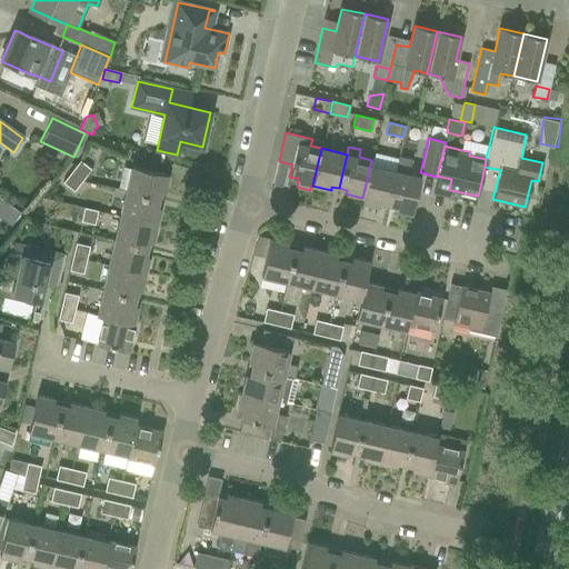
[(398,157),(395,171),(387,205),(395,207),(393,210),(411,215),(420,178),(408,175),(411,159),(398,157)]
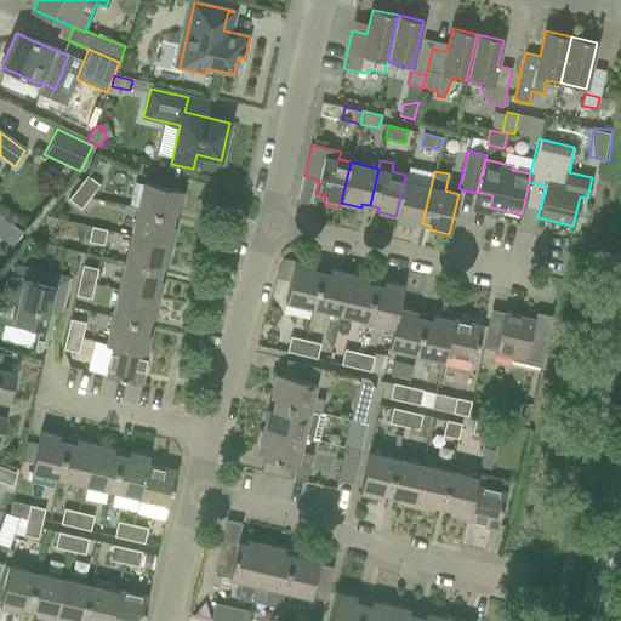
[(89,175),(79,187),(91,197),(100,184),(89,175)]
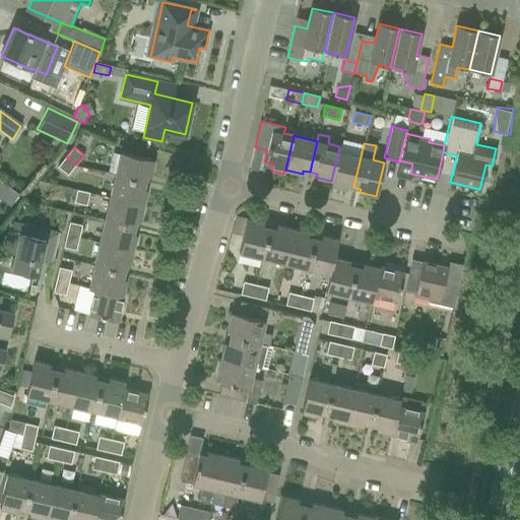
[(339,146),(331,181),(330,185),(346,189),(347,186),(353,187),(361,156),(338,151),(340,146),(339,146)]
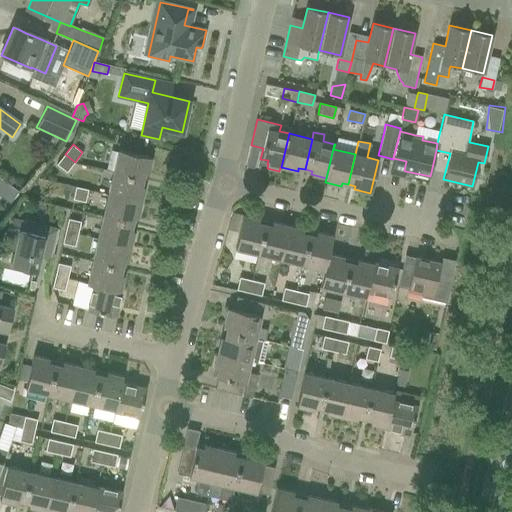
[(152,157),(119,149),(114,172),(143,179),(144,172),(148,173),(152,157)]
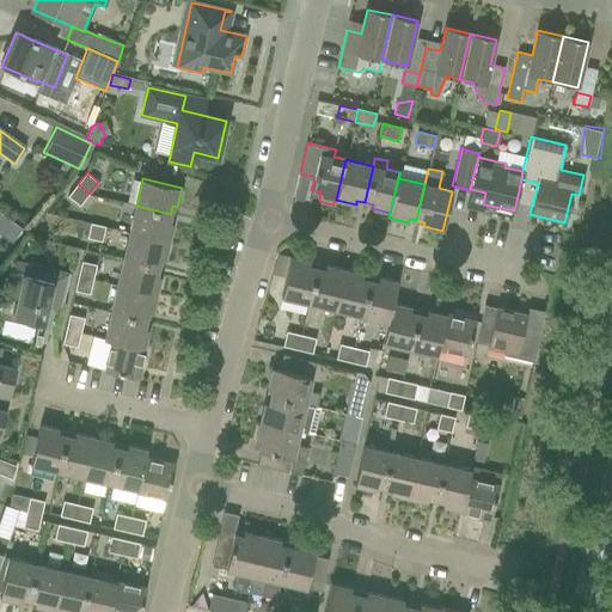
[(90,194),(78,184),(69,196),(80,204),(90,194)]
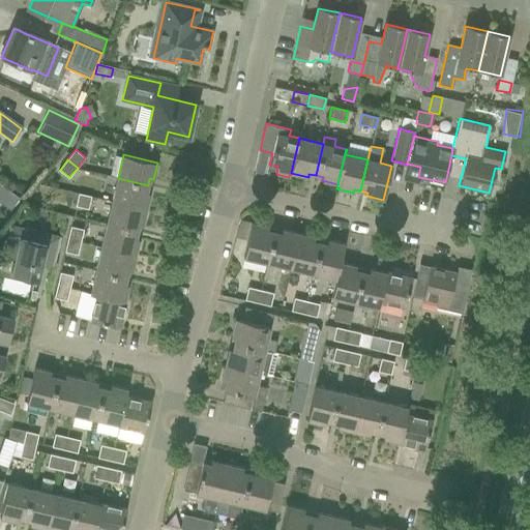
[(118,178),(112,201),(146,209),(150,193),(146,193),(148,185),(118,178)]
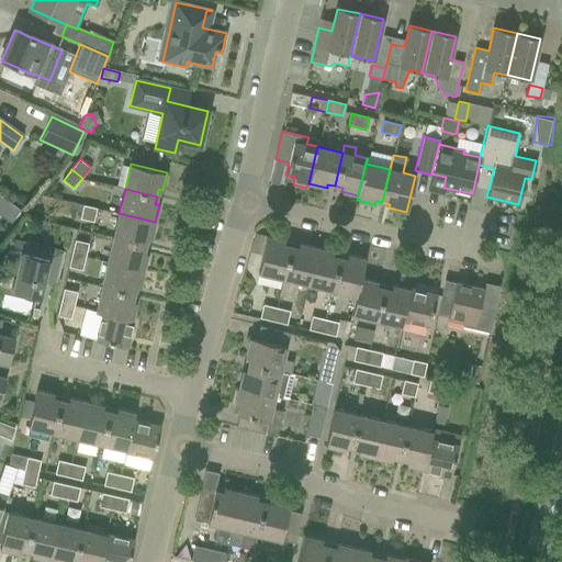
[(94,221),(97,209),(82,205),(80,217),(94,221)]
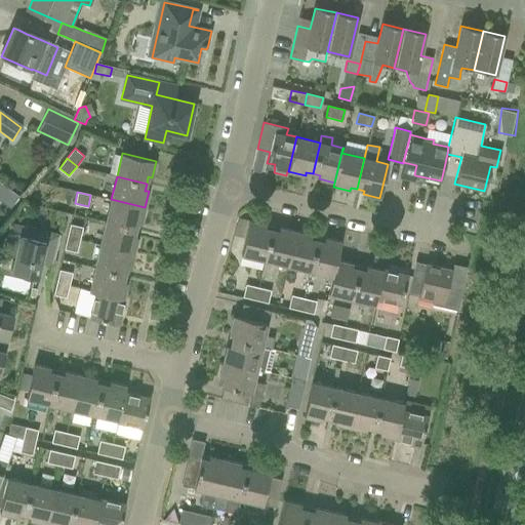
[(111,199),(106,221),(135,229),(137,221),(140,223),(145,207),(111,199)]
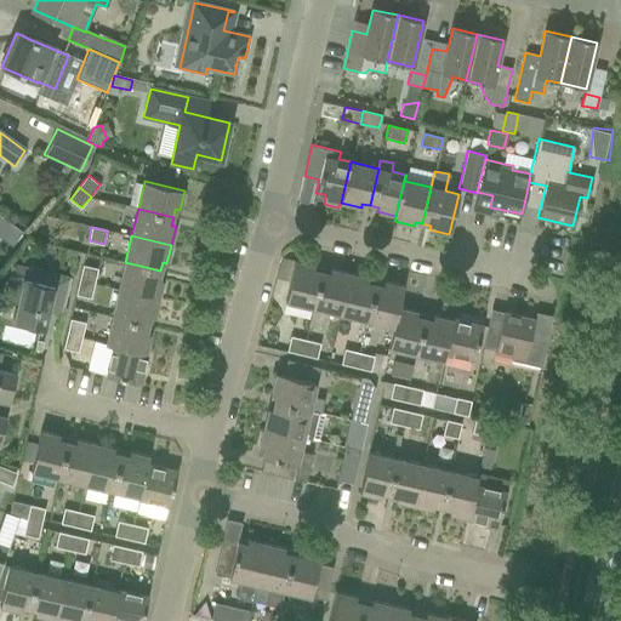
[(290,281),(285,302),(313,308),(322,272),(313,269),(314,266),(295,261),(290,281)]
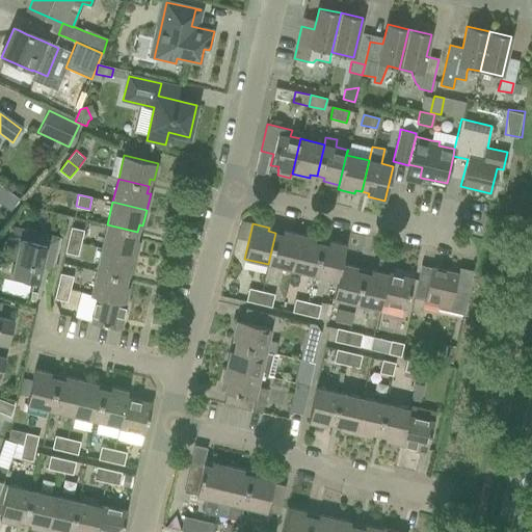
[(107,224),(102,249),(135,257),(139,240),(136,239),(137,232),(107,224)]
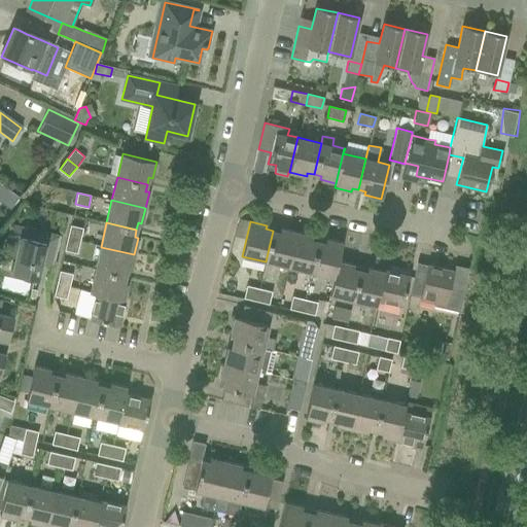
[(60,236),(45,233),(8,224),(2,257),(14,260),(11,274),(37,279),(40,264),(53,267),(55,261),(60,236)]
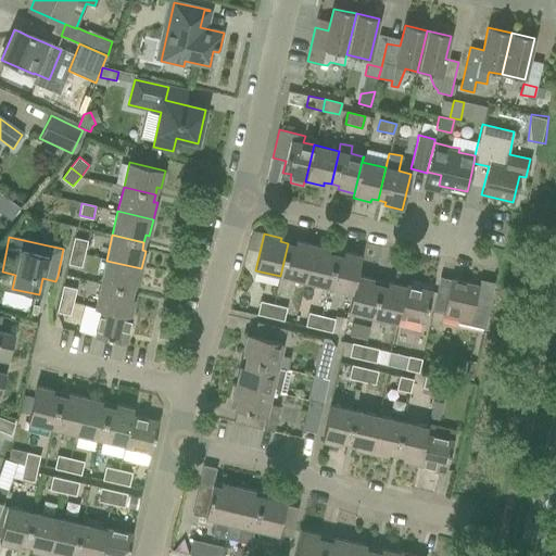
[(73,239),(70,252),(84,255),(87,241),(73,239)]
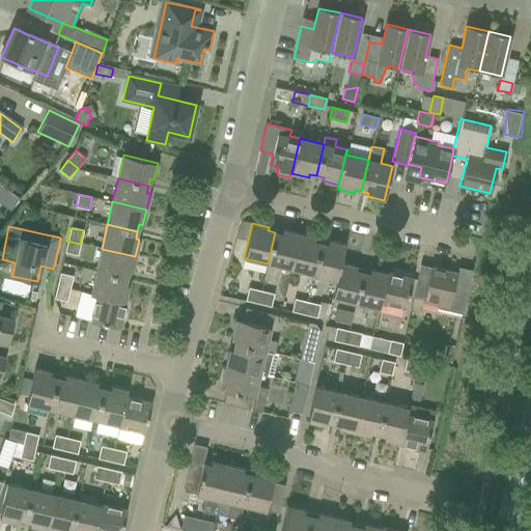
[(275,232),(268,263),(290,269),(299,234),(282,230),(281,234),(275,232)]
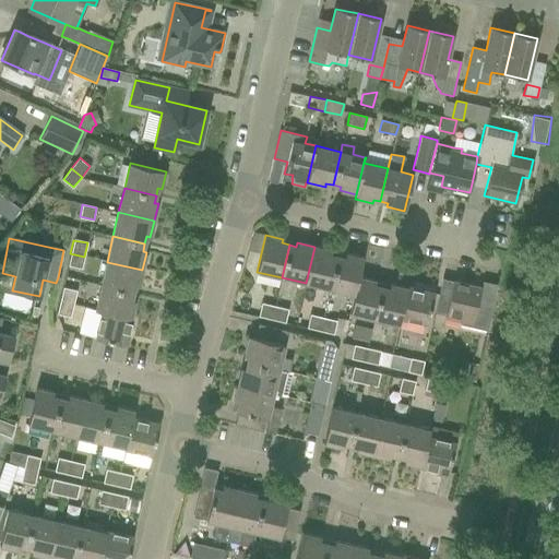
[(314,247),(306,283),(330,288),(337,256),(330,254),(331,250),(314,247)]
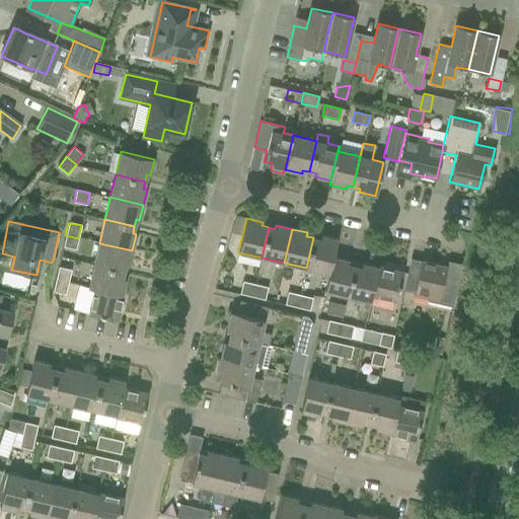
[(65,235),(63,247),(76,250),(78,238),(65,235)]
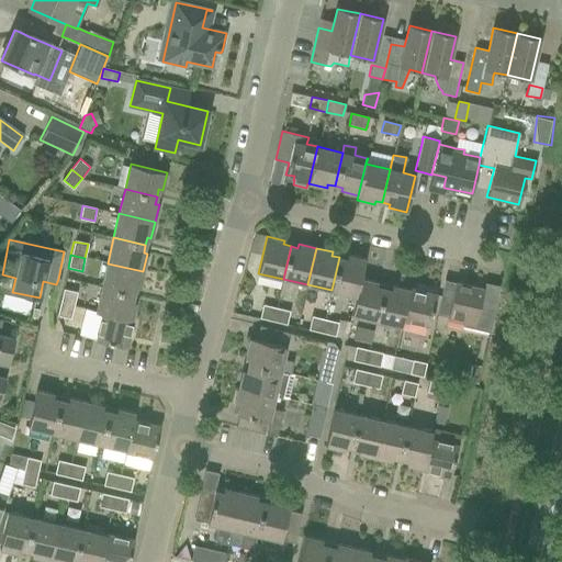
[(339,257),(332,290),(356,295),(360,278),(360,279),(364,259),(348,255),(347,259),(339,257)]
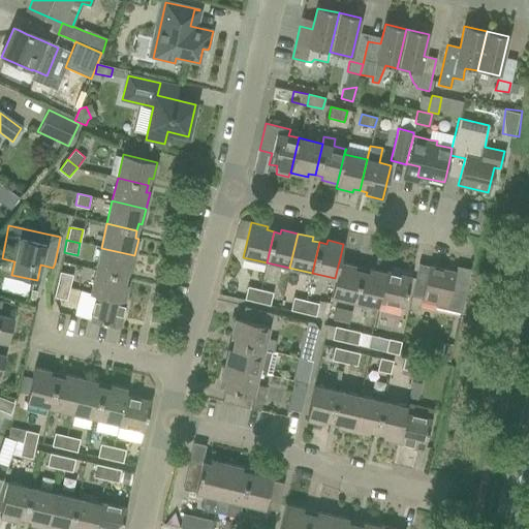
[(101,248),(96,270),(126,277),(128,270),(131,271),(134,255),(101,248)]
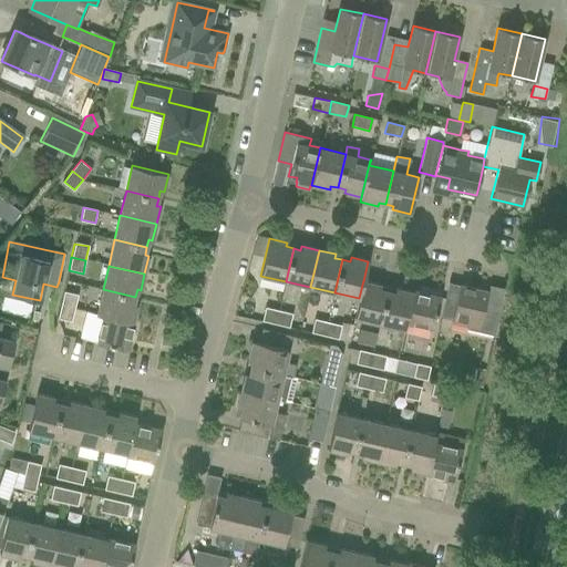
[(359,298),(354,318),(380,323),(387,290),(380,289),(380,285),(363,281),(363,280),(359,298)]
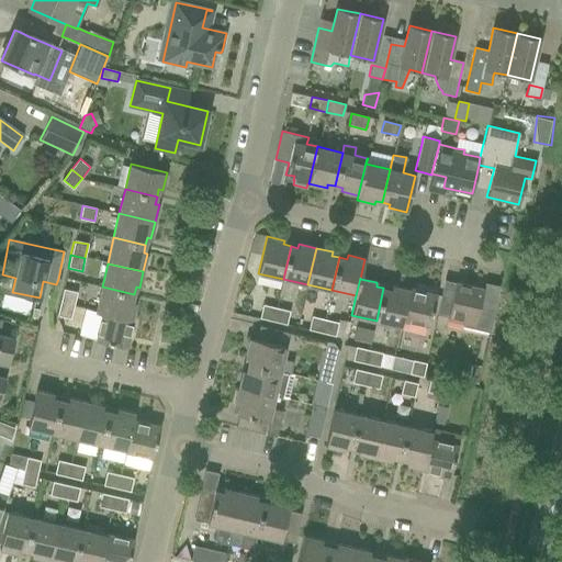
[(483,289),(456,282),(445,280),(437,313),(448,315),(447,318),(463,323),(462,326),(489,333),(497,299),(496,298),(493,310),(480,306),(483,289)]
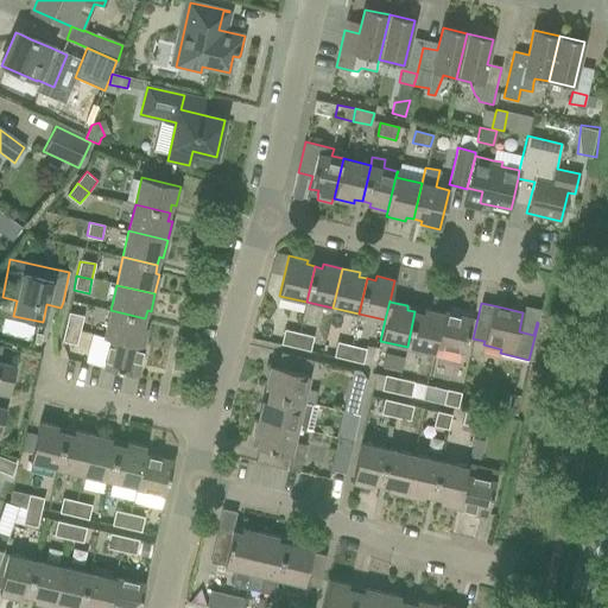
[(415,311),(407,347),(435,353),(436,346),(435,346),(442,314),(424,309),(423,314),(415,311)]
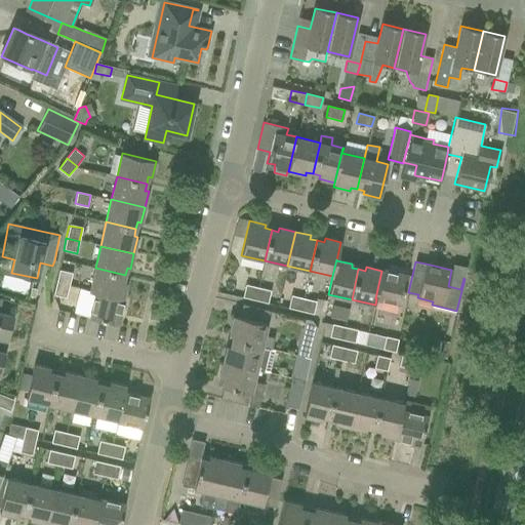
[(95,268),(90,291),(95,292),(123,298),(123,297),(127,282),(123,281),(125,275),(95,268)]
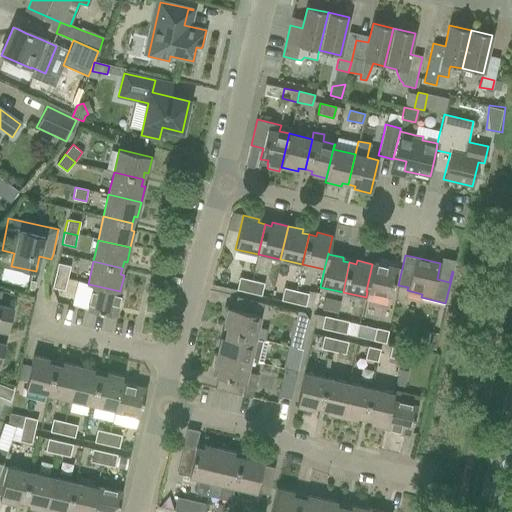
[(372,264),(366,291),(367,291),(368,291),(391,297),(398,268),(372,262),(372,264)]
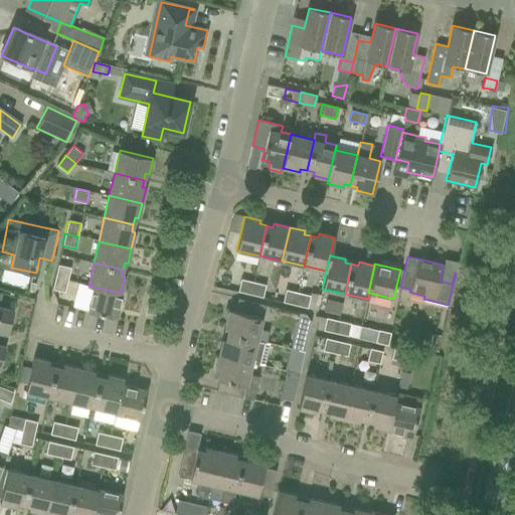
[(57,266),(55,278),(67,281),(70,268),(57,266)]
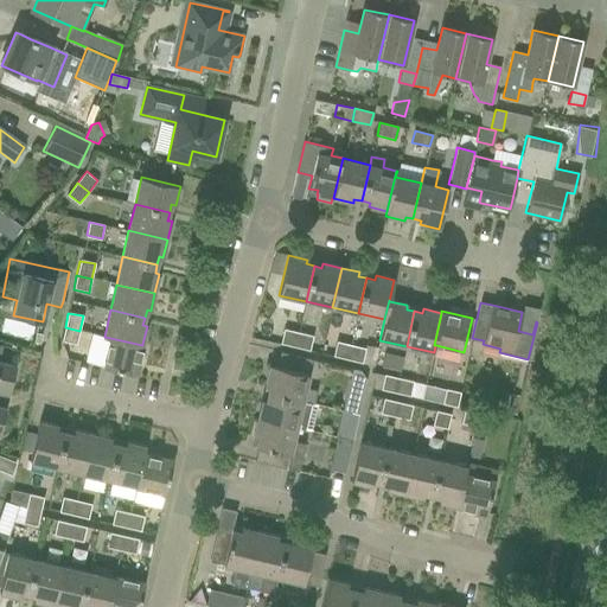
[(65,327),(62,342),(76,345),(80,331),(65,327)]
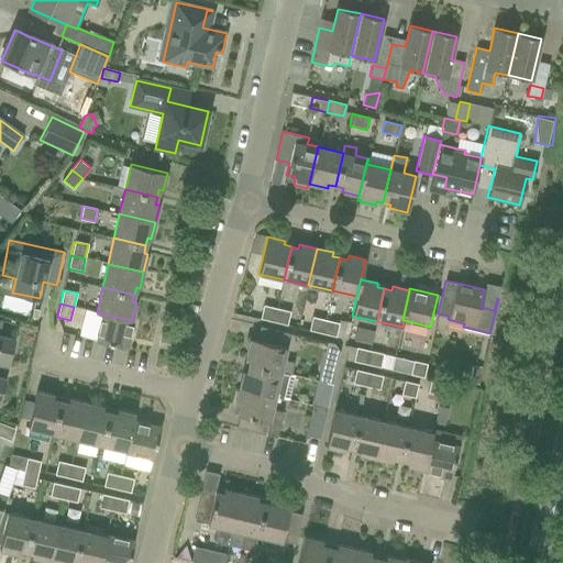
[(274,322),(277,309),(263,306),(260,319),(274,322)]
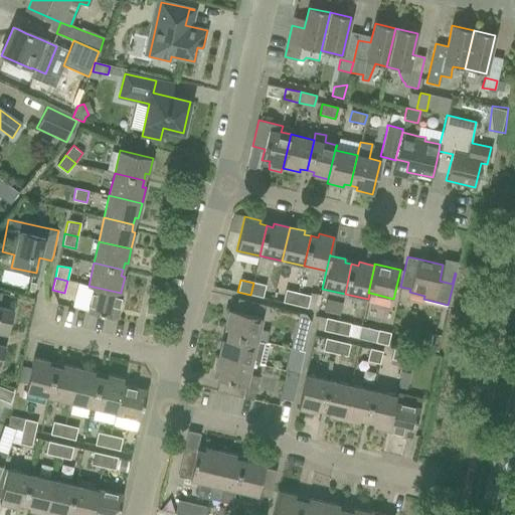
[(253,283),(250,295),(263,298),(266,286),(253,283)]
